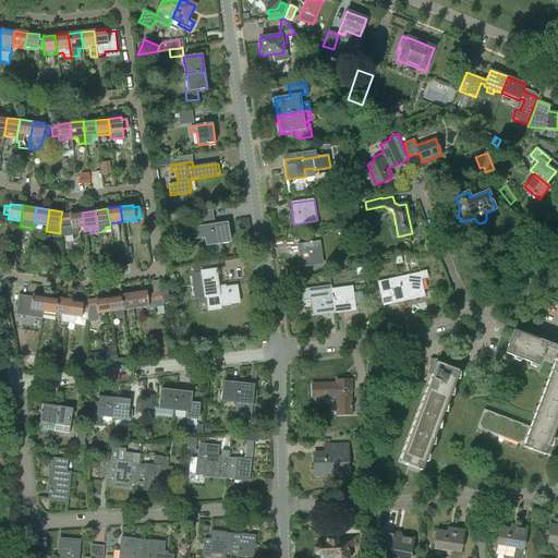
[(220,240),(221,243),(230,242),(227,223),(214,226),(211,211),(191,215),(194,239),(205,237),(206,242),(220,240)]
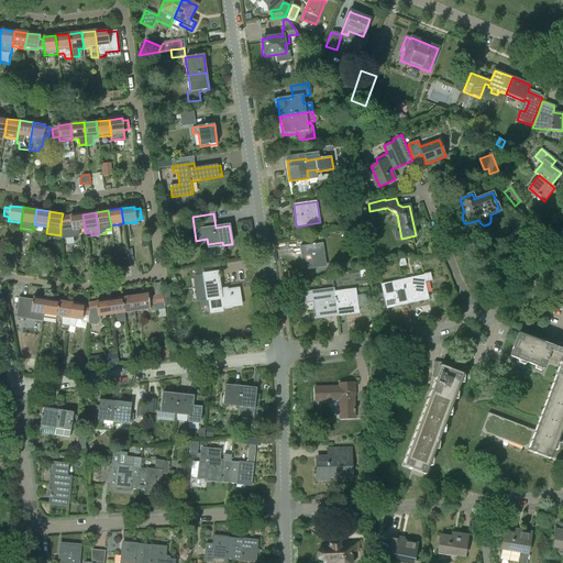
[(79,230),(85,230),(83,214),(69,216),(69,217),(62,218),(61,229),(61,235),(62,239),(78,236),(79,230)]
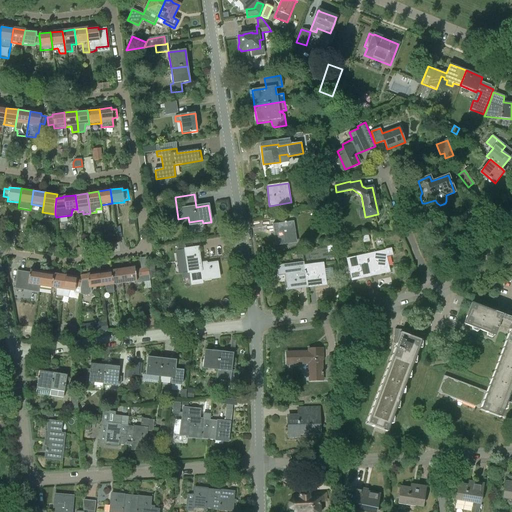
[(272,224),(275,244),(296,241),(293,221),(272,224)]
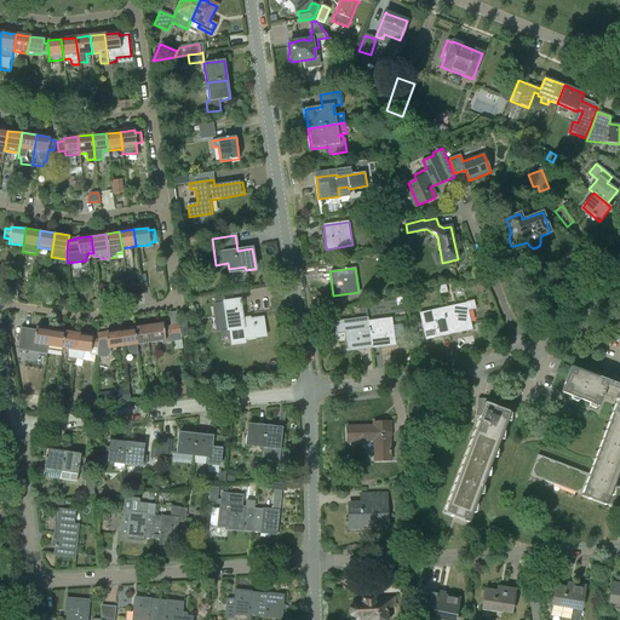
[(244,339),(265,336),(263,317),(242,321),(240,300),(242,300),(241,291),(214,294),(216,304),(224,303),(228,329),(230,329),(233,344),(245,343),(244,339)]
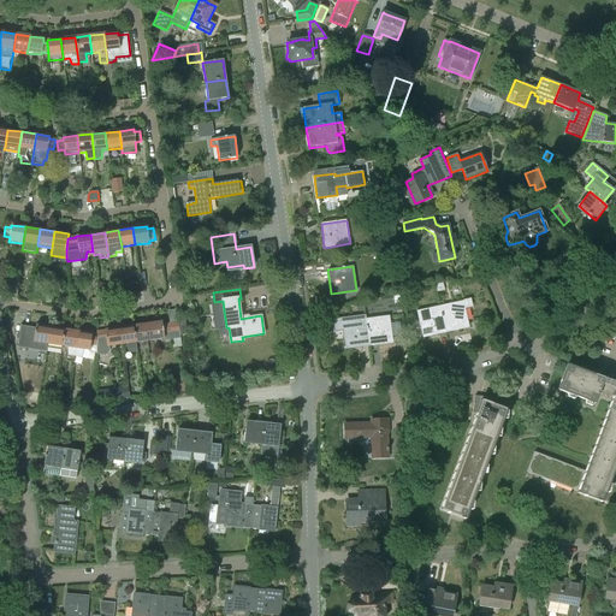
[(100,298),(90,300),(92,309),(101,308),(100,298)]
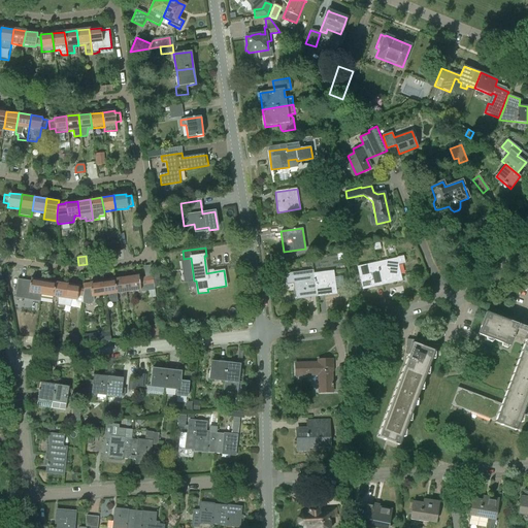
[(397,259),(376,263),(382,284),(401,279),(397,259)]
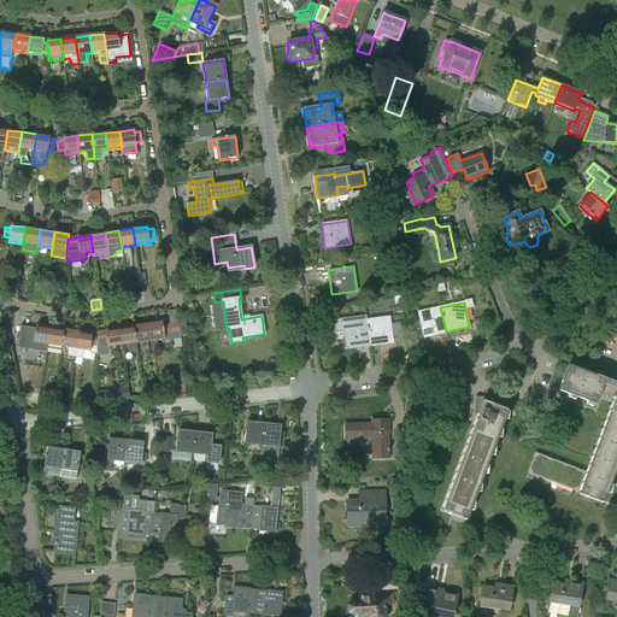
[(446,331),(440,307),(417,312),(423,336),(446,331)]
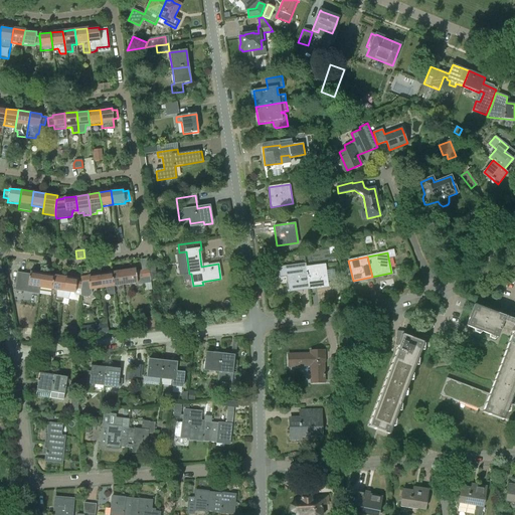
[(305,264),(275,267),(278,287),(288,286),(289,291),(308,288),(306,267),(305,264)]
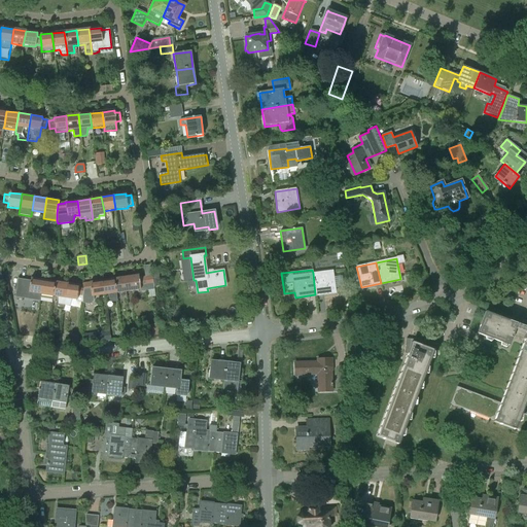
[(332,271),(313,273),(315,294),(336,292),(332,271)]
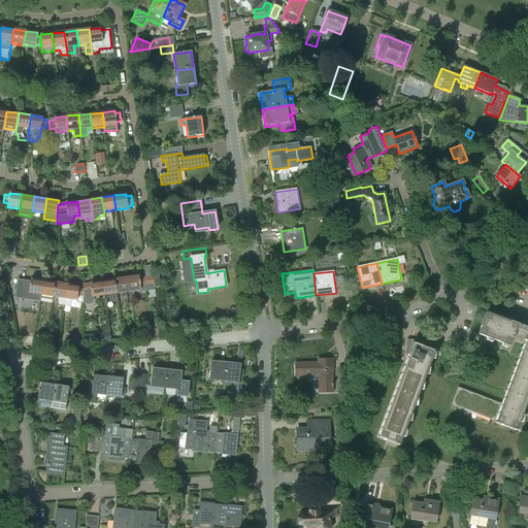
[(138,275),(127,277),(129,292),(140,290),(141,292),(155,290),(154,284),(153,276),(139,278),(138,275)]
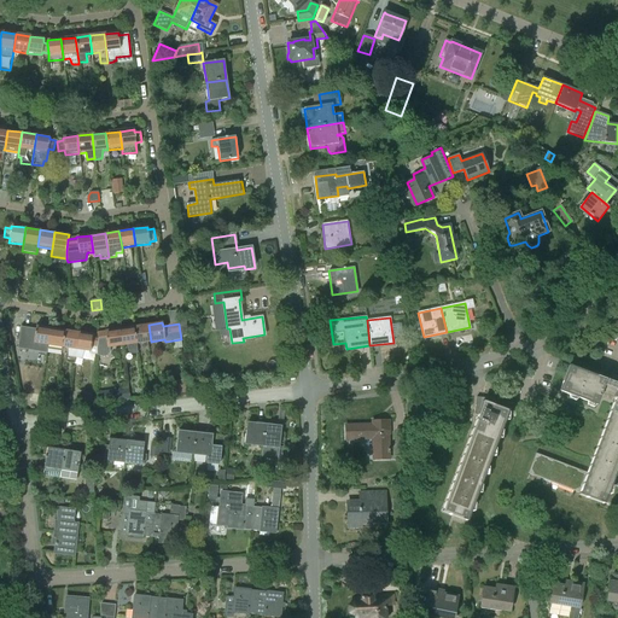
[(149,325),(134,327),(136,344),(151,342),(149,325)]
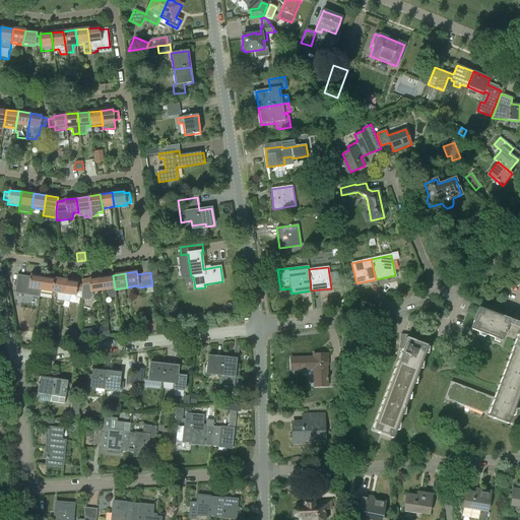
[(17,275),(16,286),(23,287),(23,286),(28,287),(28,288),(40,290),(42,276),(30,274),(29,277),(17,275)]
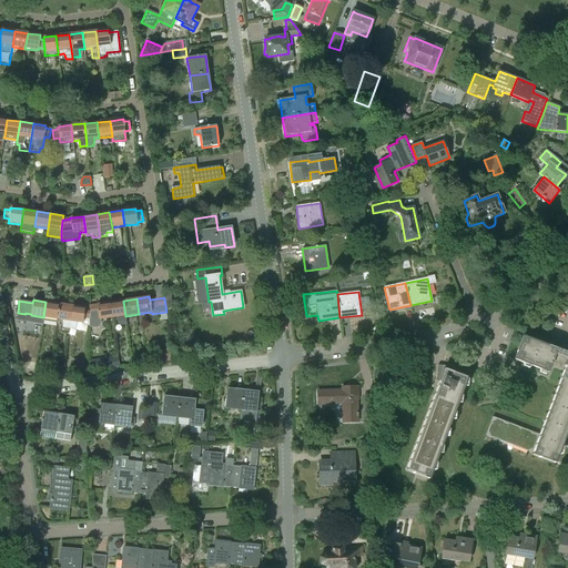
[(123,301),(110,303),(112,318),(114,333),(128,331),(125,316),(123,301)]
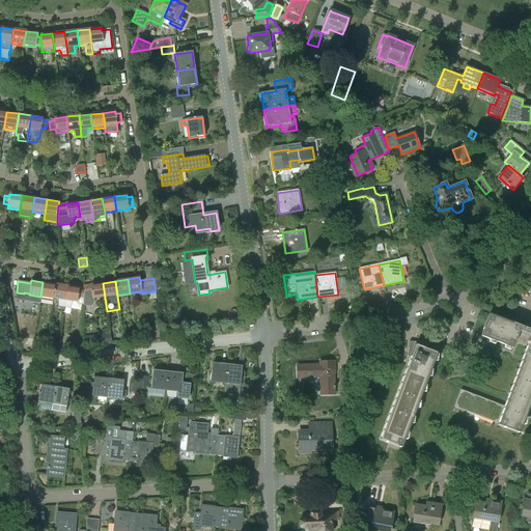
[(40,297),(53,299),(55,284),(43,282),(40,297)]
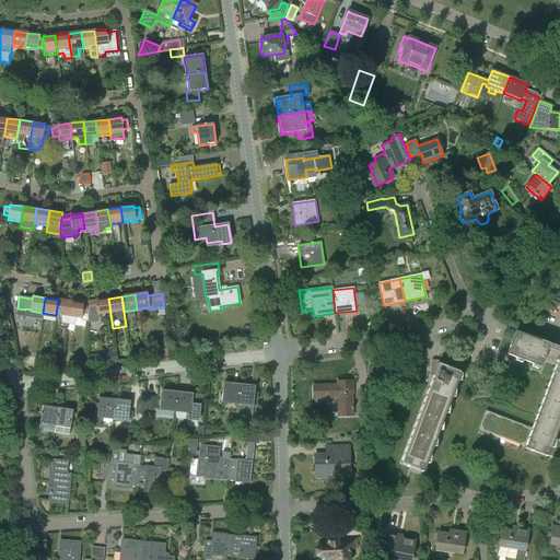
[(91,307),(89,307),(88,322),(94,323),(96,322),(97,321),(98,318),(97,315),(111,314),(108,299),(95,300),(96,303),(91,304),(91,307)]
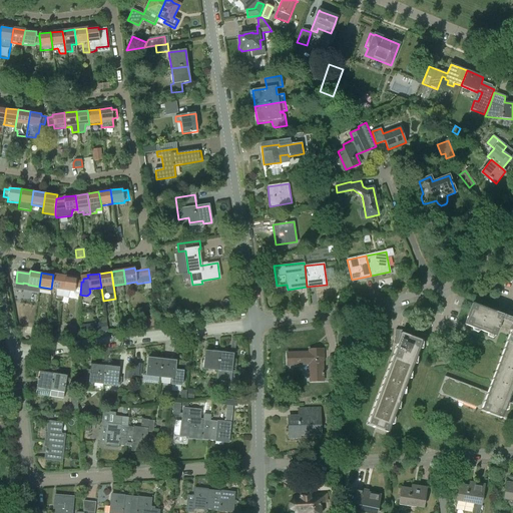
[(55,301),(61,302),(65,277),(53,275),(51,289),(53,289),(51,297),(55,298),(55,301)]
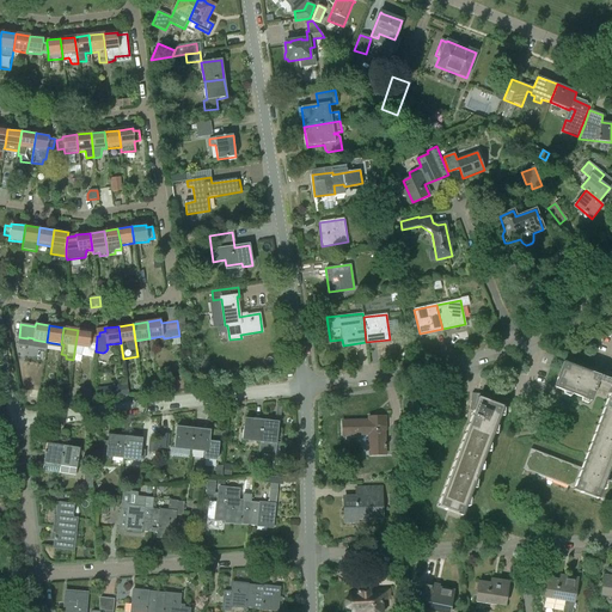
[(78,330),(73,360),(81,361),(83,348),(90,348),(89,350),(96,352),(97,336),(92,335),(92,332),(78,330)]
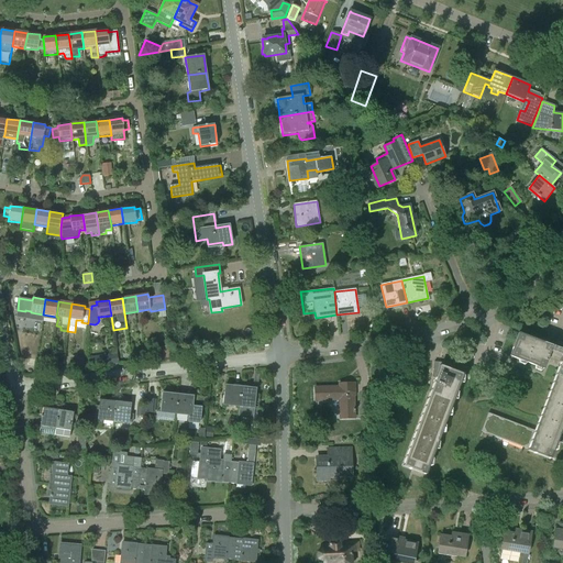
[(562,350),(518,333),(509,356),(554,373),(538,415),(534,424),(532,430),(488,414),(481,432),(525,449),(525,451),(549,460),(550,459),(562,463),(562,441),(558,439),(559,434),(562,428),(562,423),(562,350)]
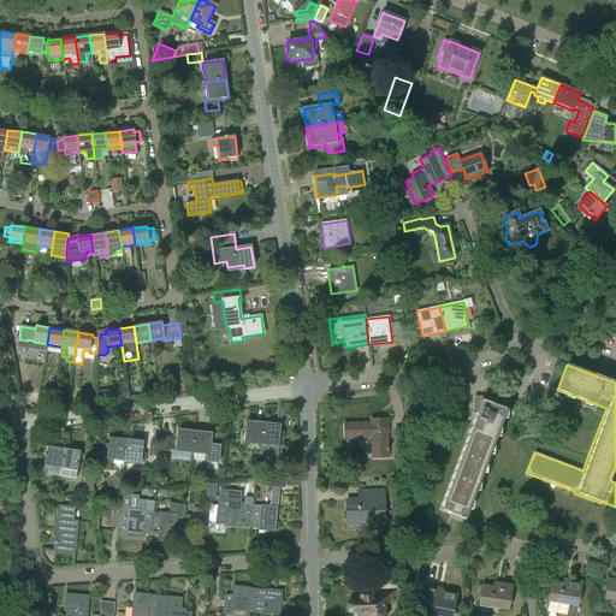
[(114,390),(106,391),(106,401),(116,400),(114,390)]
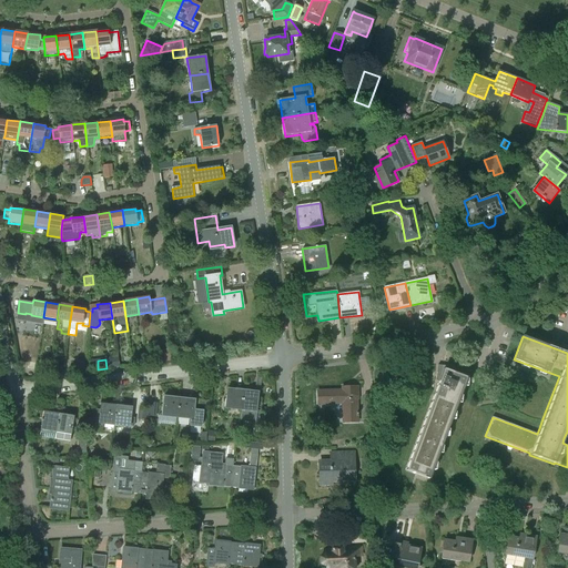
[(438,382),(439,382),(405,470),(428,479),(443,442),(459,398),(467,378),(444,369),(438,382)]
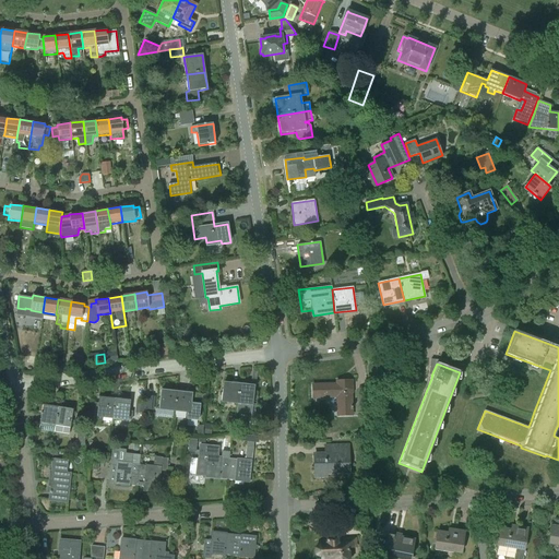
[(224,383),(222,402),(237,404),(239,382),(233,381),(232,383),(224,383)]
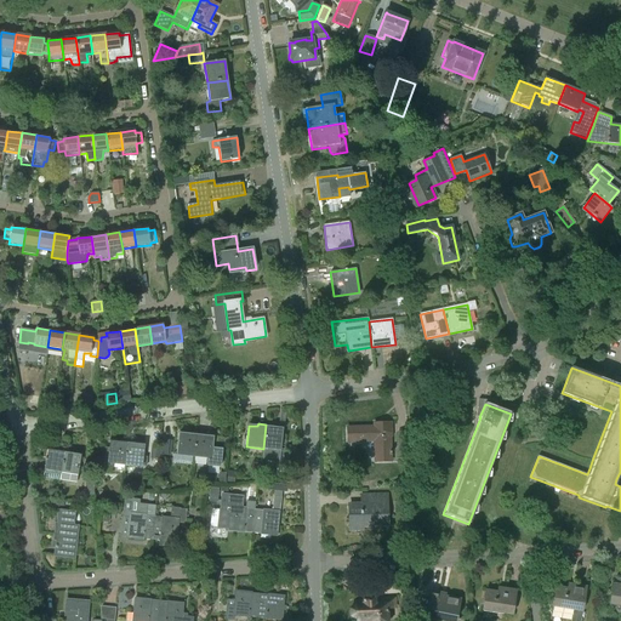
[(375,427),(347,428),(347,442),(375,442),(375,462),(391,462),(389,437),(392,437),(392,423),(375,423),(375,427)]
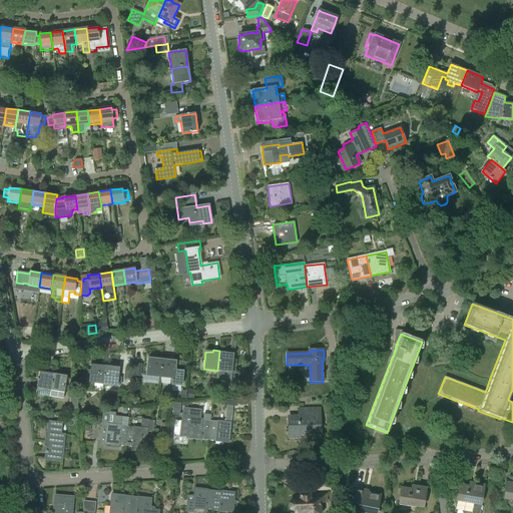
[(217,371),(216,380),(230,381),(233,355),(225,354),(225,352),(219,351),(217,371)]
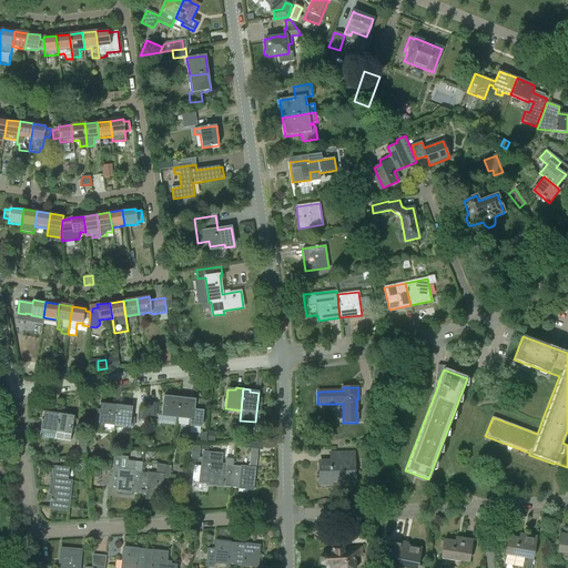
[(162,416),(178,418),(180,396),(172,395),(172,397),(164,396),(162,416)]
